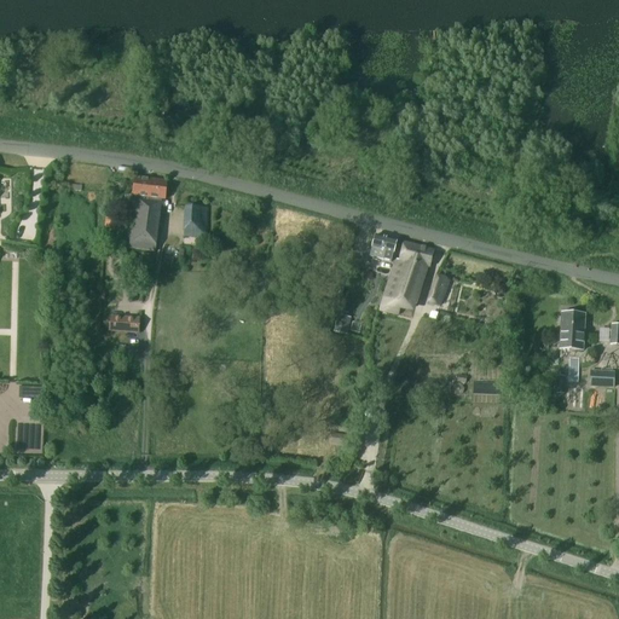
[(134,189),(131,213),(142,214),(143,204),(146,206),(149,185),(152,185),(154,180),(136,178),(134,189)]
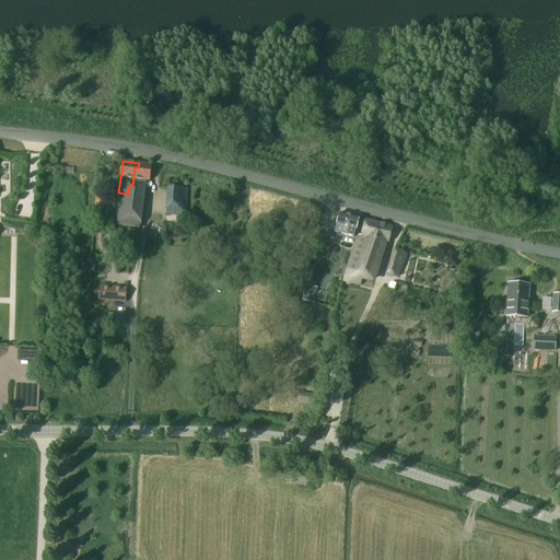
[(152,165),(139,163),(138,167),(135,167),(132,186),(129,185),(128,194),(118,193),(114,224),(140,228),(146,182),(150,182),(152,165)]
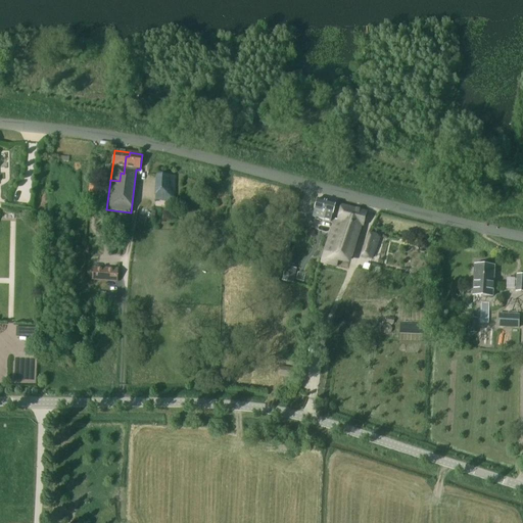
[(156,200),(174,202),(175,177),(157,176),(156,200)]
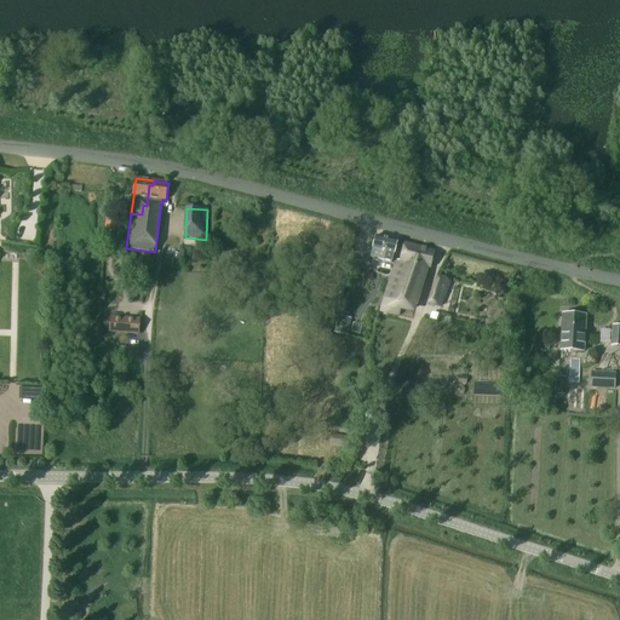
[(373,248),(372,257),(392,262),(395,254),(397,241),(377,236),(373,248)]
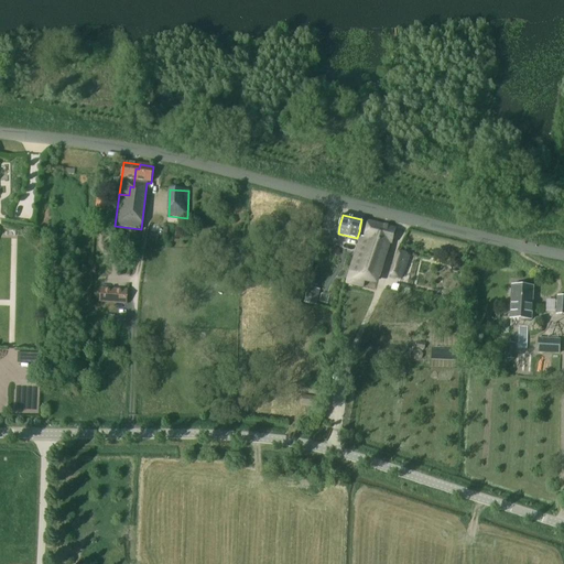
[(350,272),(348,279),(377,286),(379,279),(390,245),(391,245),(396,229),(369,221),(365,238),(361,237),(350,272)]
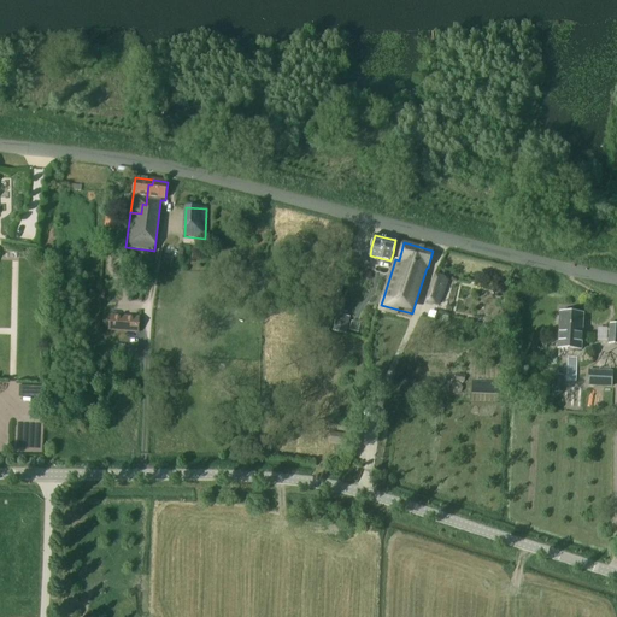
[(425,304),(439,307),(448,280),(434,275),(425,304)]
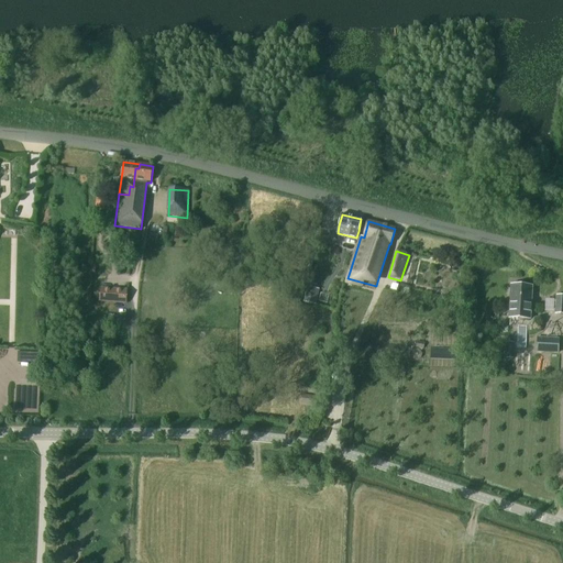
[(101,286),(100,301),(128,304),(128,288),(101,286)]
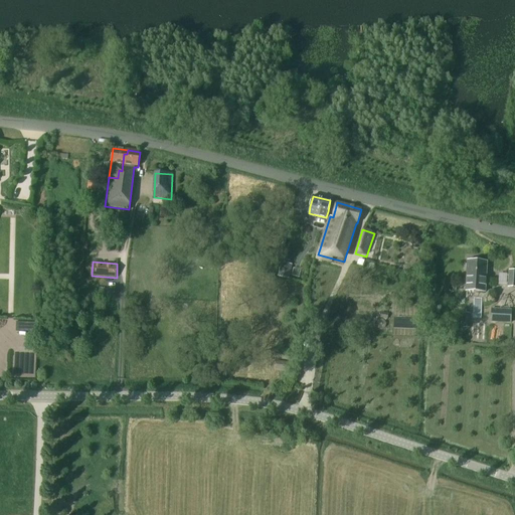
[(487,263),(467,262),(466,292),(485,293),(487,263)]
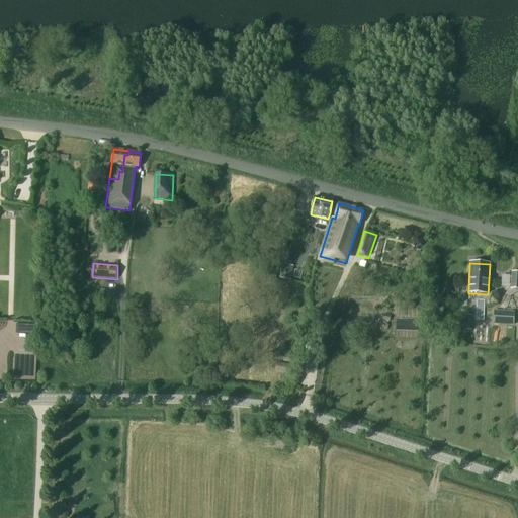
[(291,276),(293,266),(281,264),(279,279),(290,281),(291,276)]
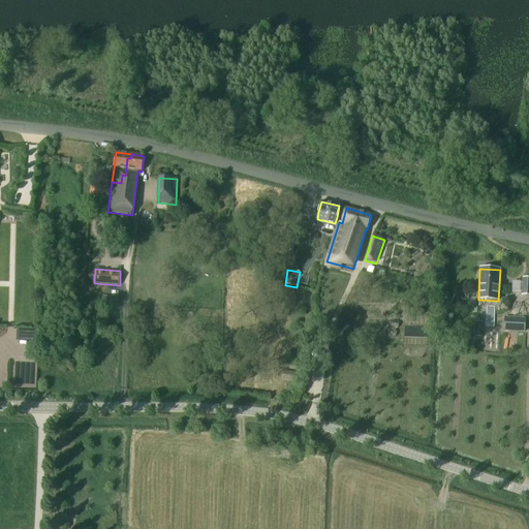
[(520,293),(520,282),(511,281),(511,292),(520,293)]
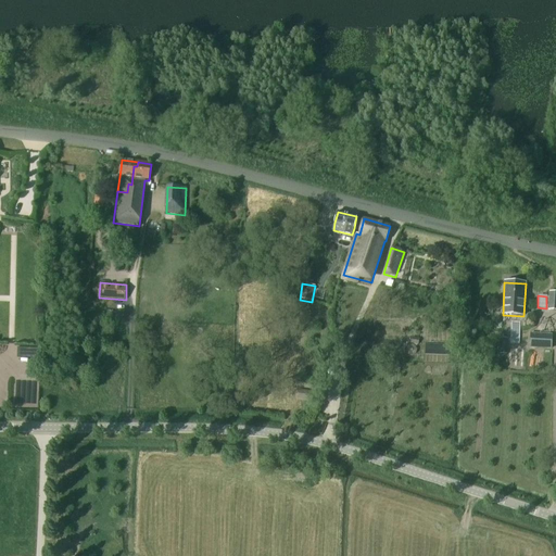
[(551,350),(552,335),(530,333),(529,348),(551,350)]
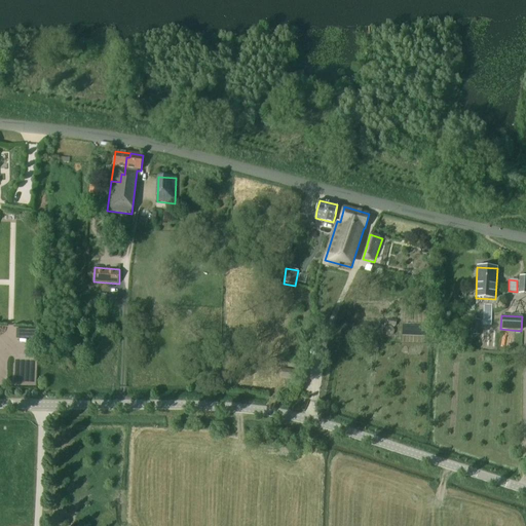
[(23,338),(32,338),(32,329),(23,330),(23,338)]
